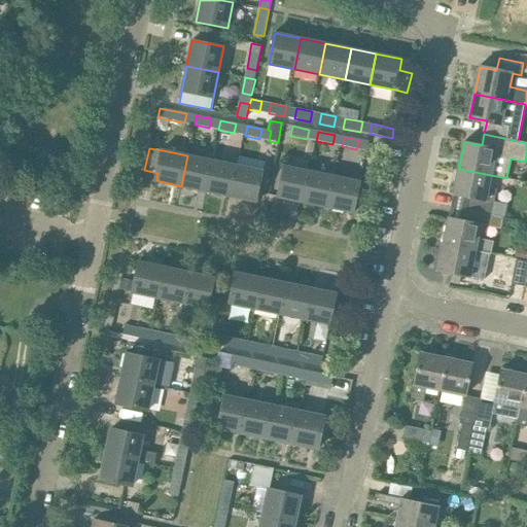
[(213,161),(187,155),(181,186),(207,191),(213,161)]
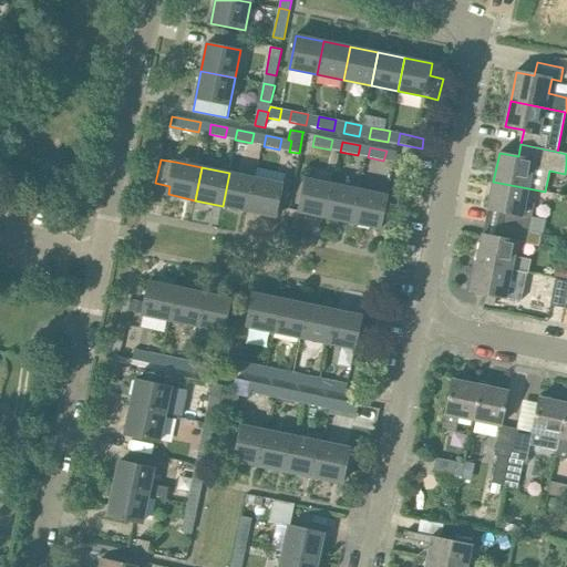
[(256,167),(254,177),(257,178),(250,212),(277,217),(284,184),(282,183),(285,174),(256,167)]
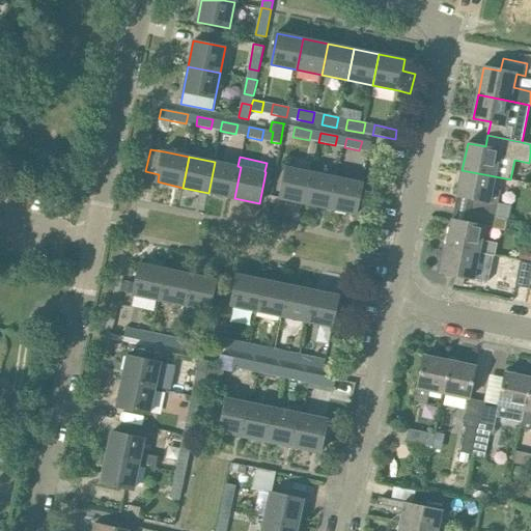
[(241,167),(238,166),(215,162),(208,193),(234,198),(241,167)]
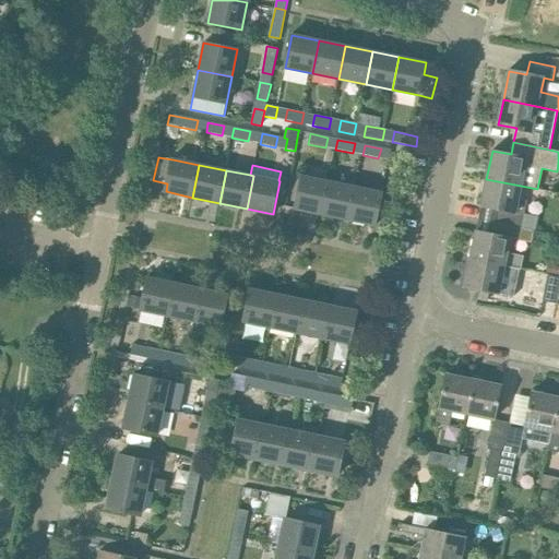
[(295,207),(322,213),(329,181),(301,176),(295,207)]
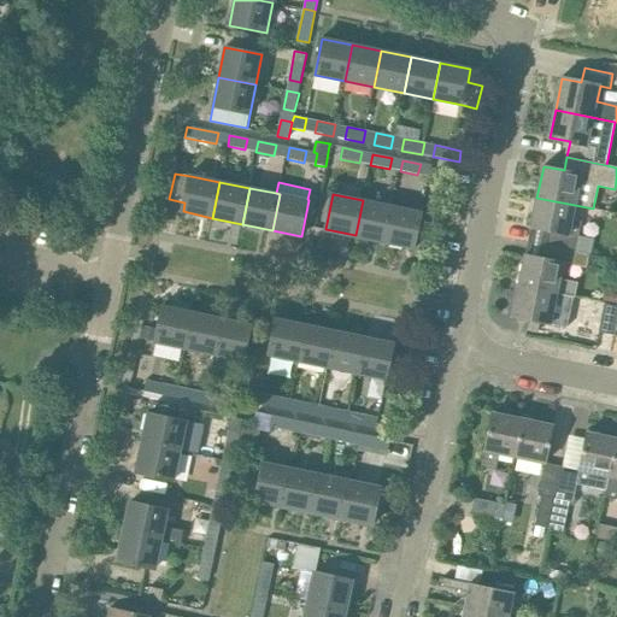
[(548,247),(575,253),(591,256),(594,241),(579,239),(581,223),(573,221),(575,205),(536,198),(530,228),(551,231),(548,247)]
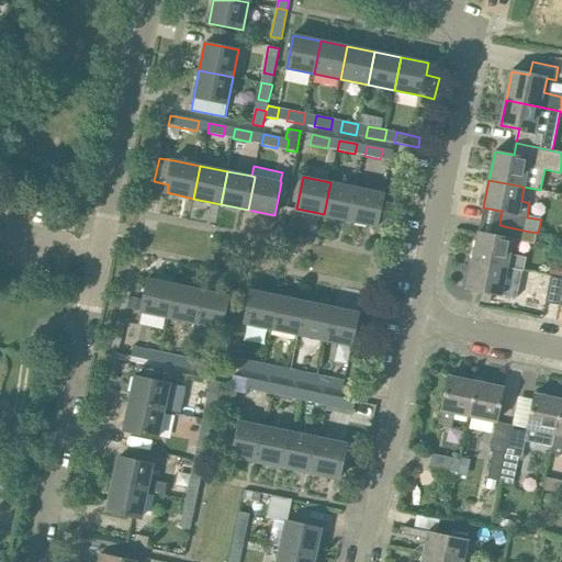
[(358,189),(330,182),(324,214),(351,221),(358,189)]
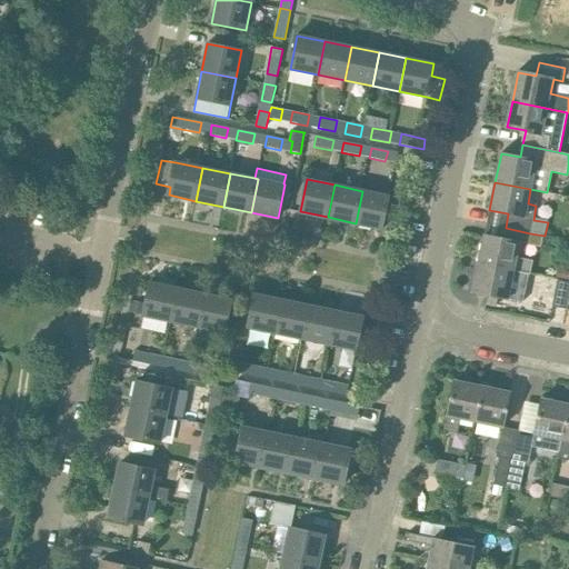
[(390,197),(362,191),(356,223),(382,229),(390,197)]
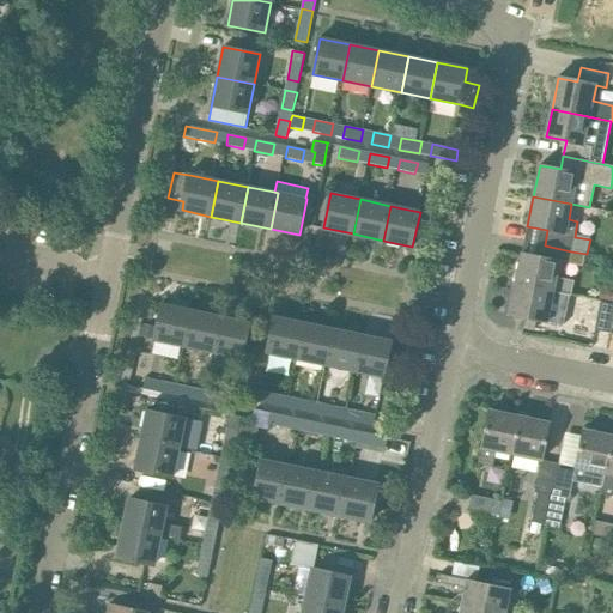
[(569,263),(571,252),(545,246),(542,258),(521,254),(515,286),(553,295),(571,298),(574,281),(557,278),(559,262),(569,263)]
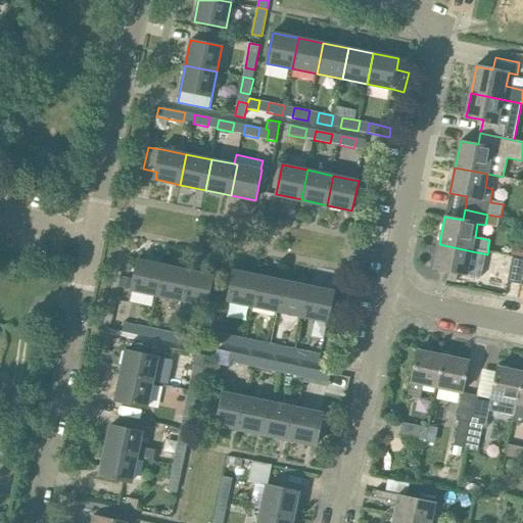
[(470,263),(472,251),(439,244),(434,269),(481,278),(484,266),(470,263)]
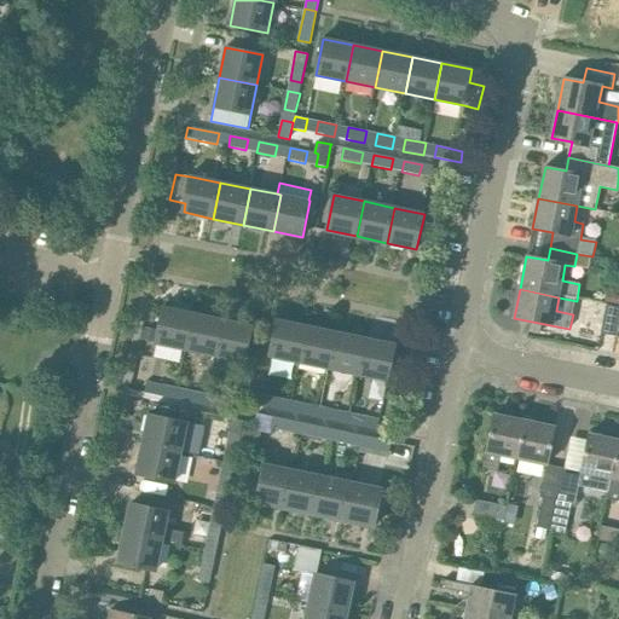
[(605,304),(618,306),(618,293),(607,290),(605,304)]
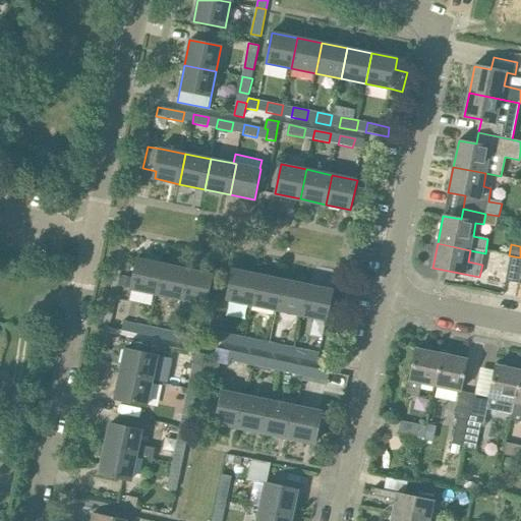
[(518,283),(520,271),(520,259),(511,258),(506,281),(518,283)]
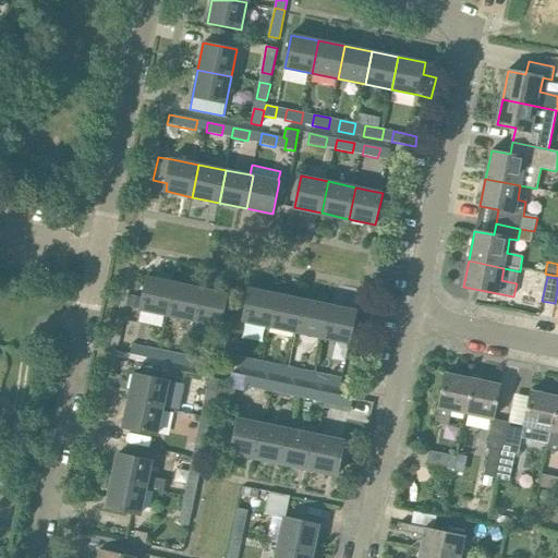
[(141,311),(167,316),(173,283),(147,278),(143,295),(141,307),(141,311)]
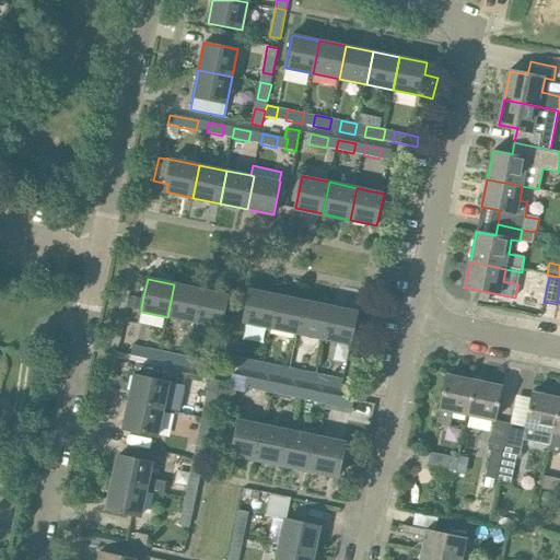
[(167,317),(195,323),(201,291),(174,284),(167,317)]
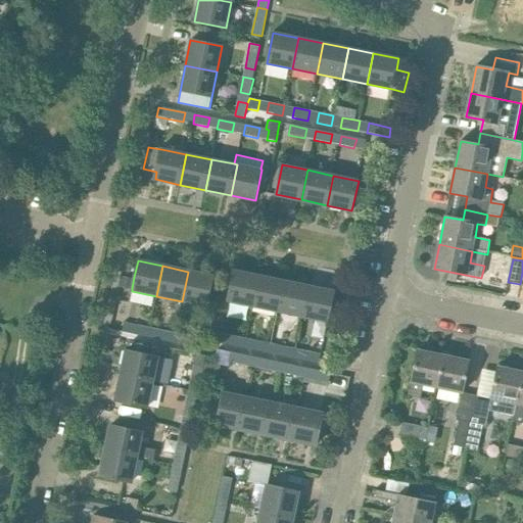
[(212,277),(188,272),(182,301),(206,306),(212,277)]
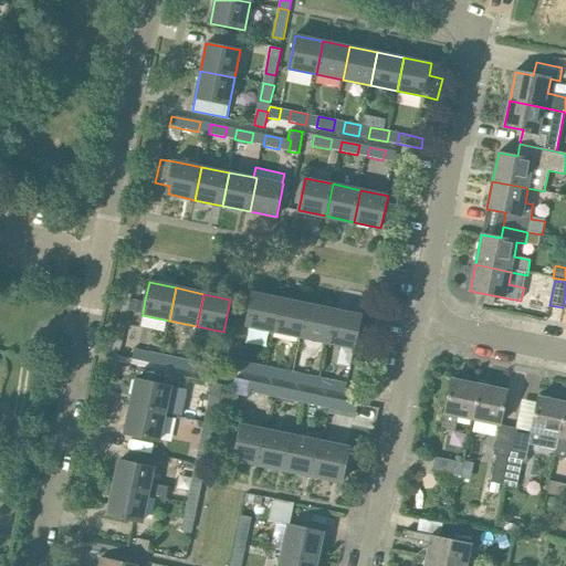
[(245,326),(273,332),(280,300),(252,294),(245,326)]
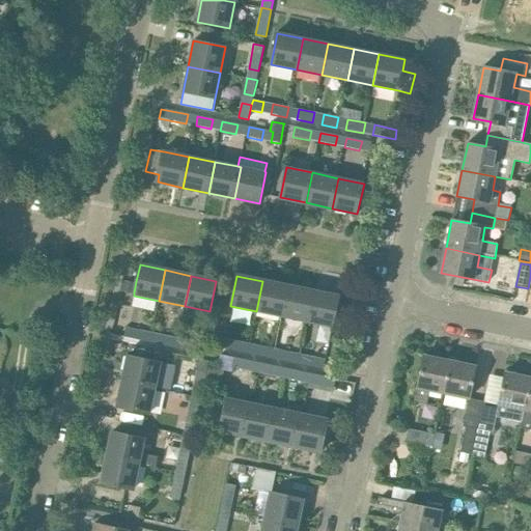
[(128,291),(134,292),(136,281),(130,279),(128,291)]
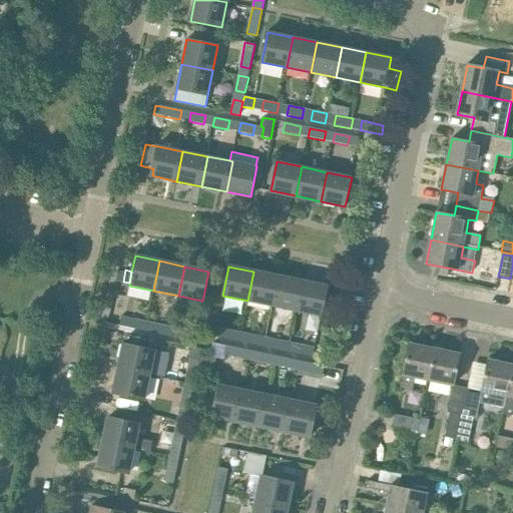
[(279,277),(253,272),(247,301),(273,306),(279,277)]
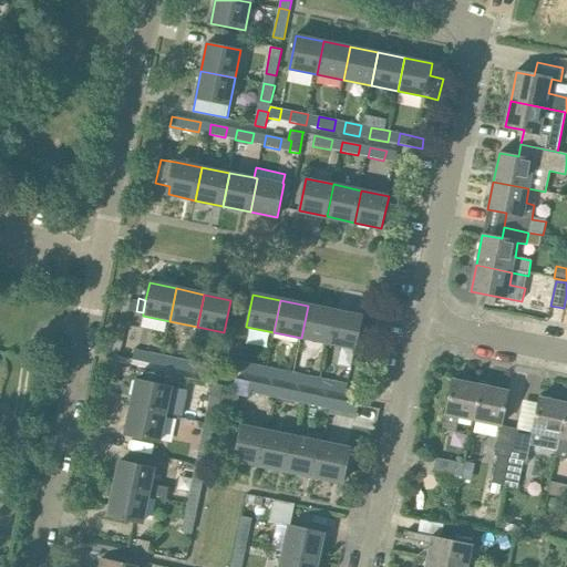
[(301,338),(328,343),(334,311),(308,306),(301,338)]
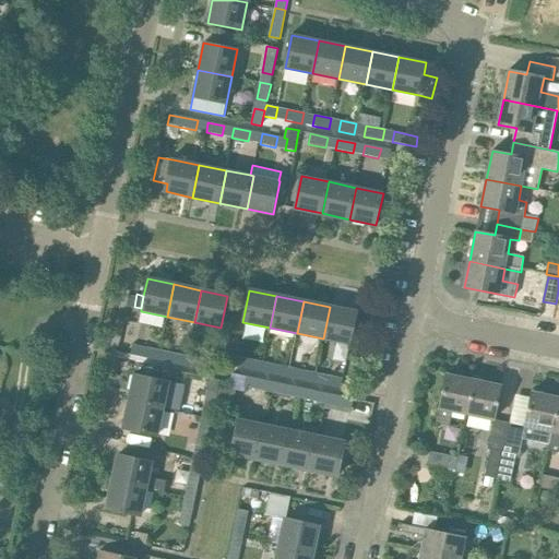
[(357,312),(330,307),(323,339),(351,344),(357,312)]
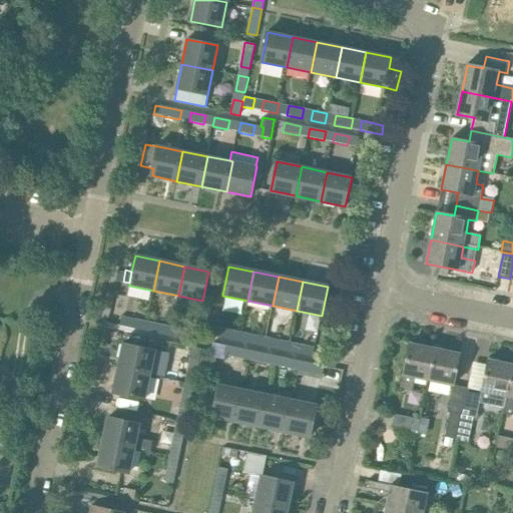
[(210,311),(208,322),(216,323),(218,312),(210,311)]
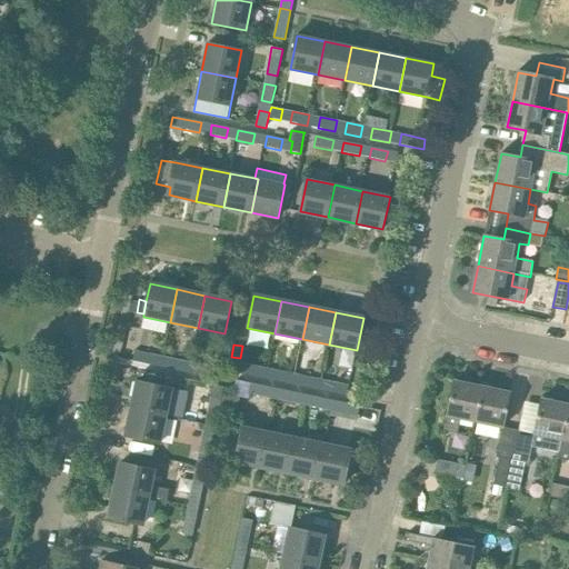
[(132,361),(161,367),(163,357),(135,351),(132,361)]
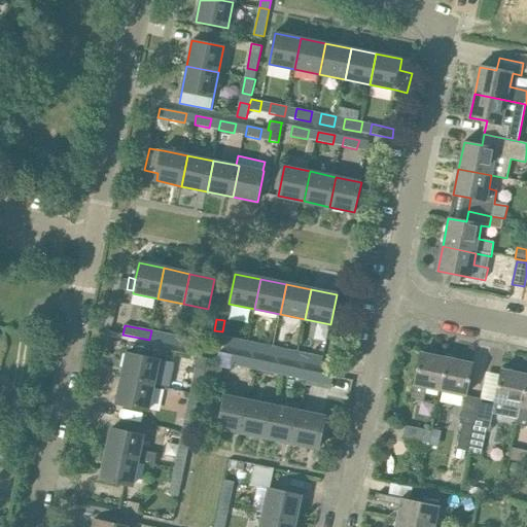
[(151,330),(149,340),(174,345),(176,336),(151,330)]
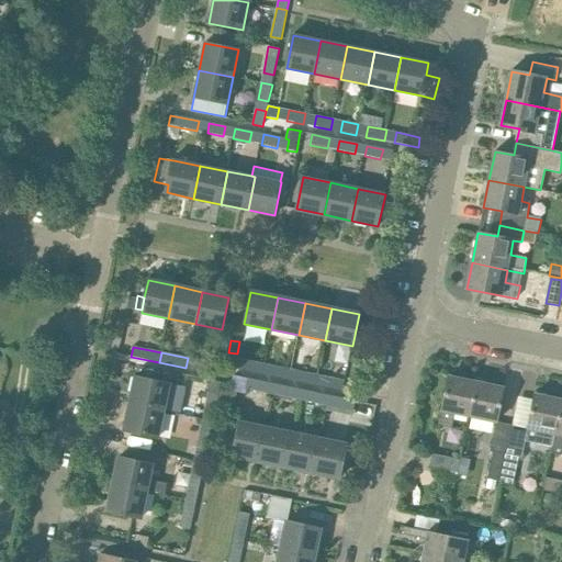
[(215,363),(188,358),(186,368),(212,373),(215,363)]
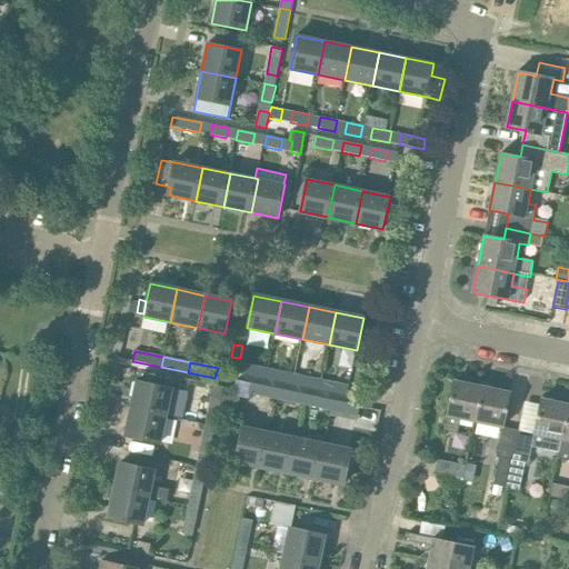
[(267,368),(243,363),(240,373),(266,378),(267,368)]
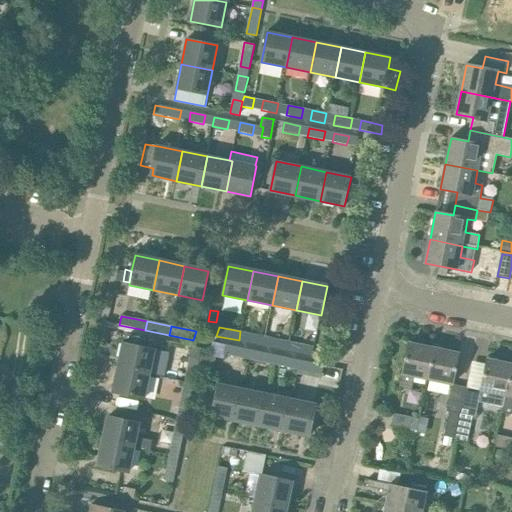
[(263,346),(265,336),(240,331),(239,340),(263,346)]
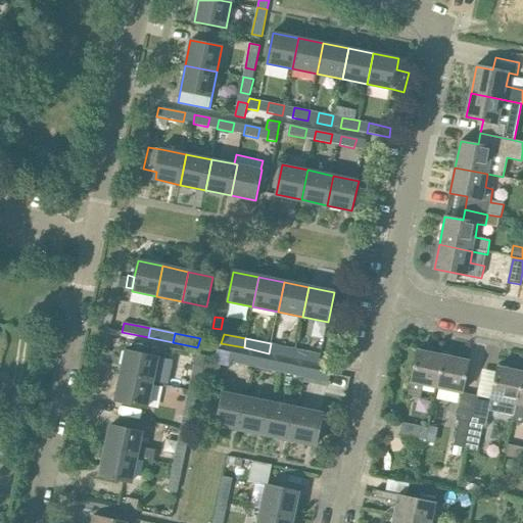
[(296,348),(271,343),(269,353),(294,359),(296,348)]
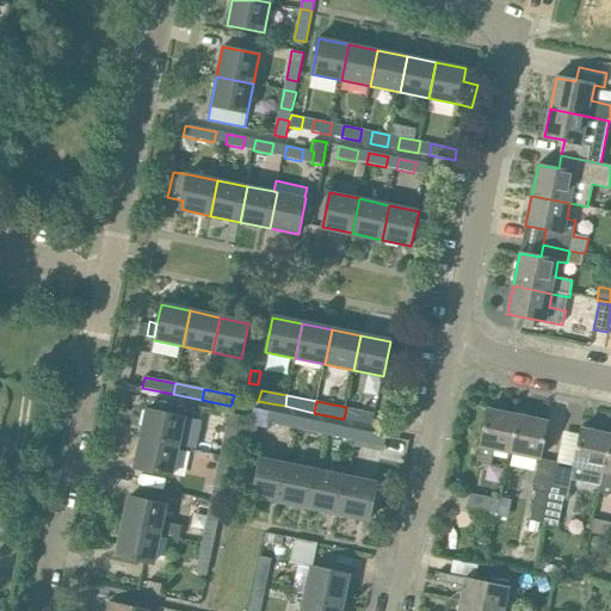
[(344,419),(371,425),(375,413),(346,407),(344,419)]
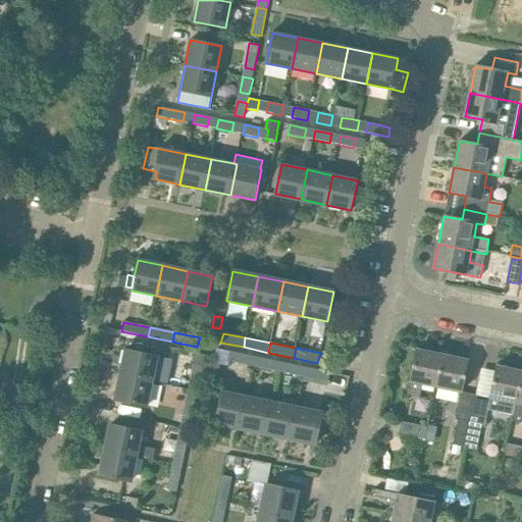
[(228,361),(246,365),(248,356),(216,349),(213,363),(220,364),(227,366),(228,361)]
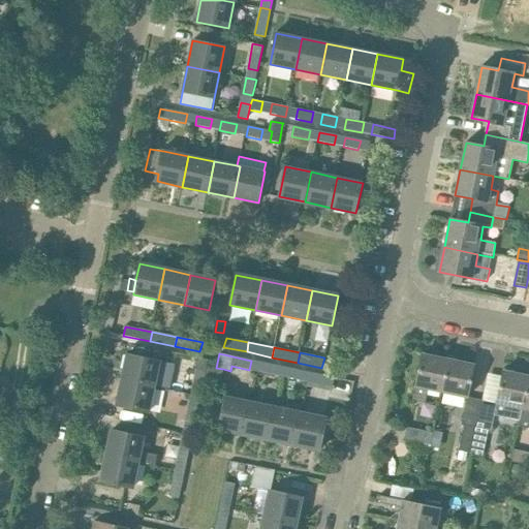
[(163,377),(156,375),(159,362),(128,354),(123,380),(154,386),(154,387),(161,390),(163,377)]
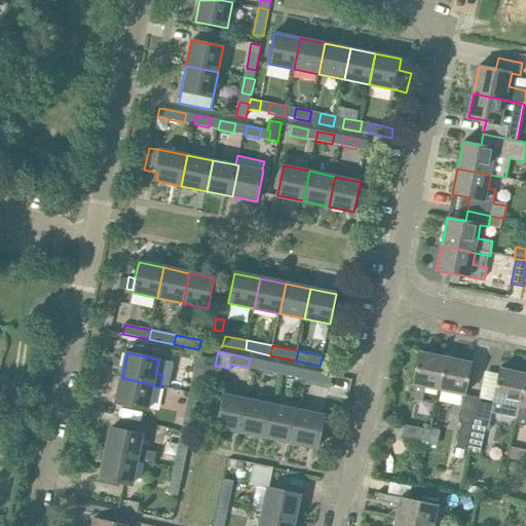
[(425,386),(438,389),(445,358),(419,352),(410,397),(423,400),(425,386)]
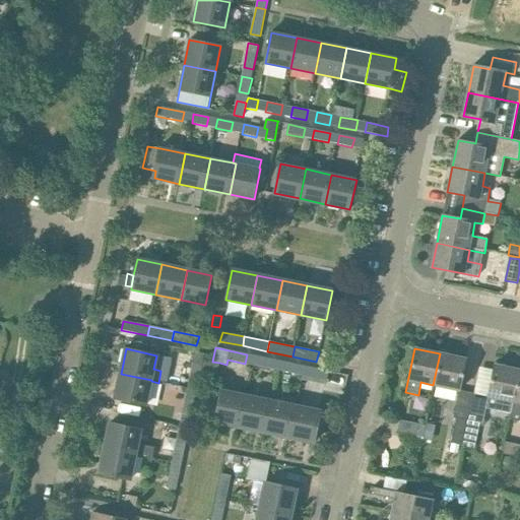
[(195,351),(187,388),(197,390),(199,380),(200,373),(202,364),(203,360),(204,353),(195,351)]
